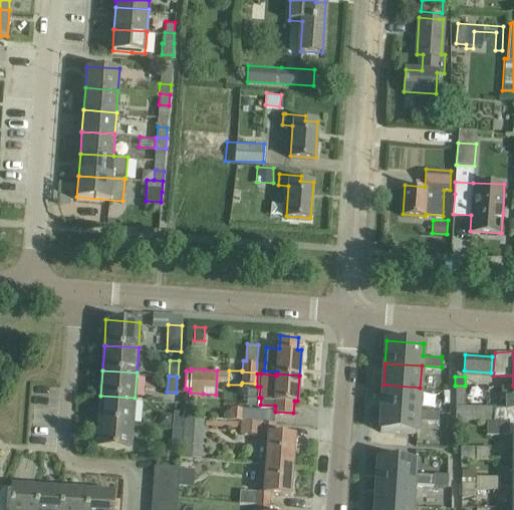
[(419,409),(420,388),(383,385),(381,407),(419,409)]
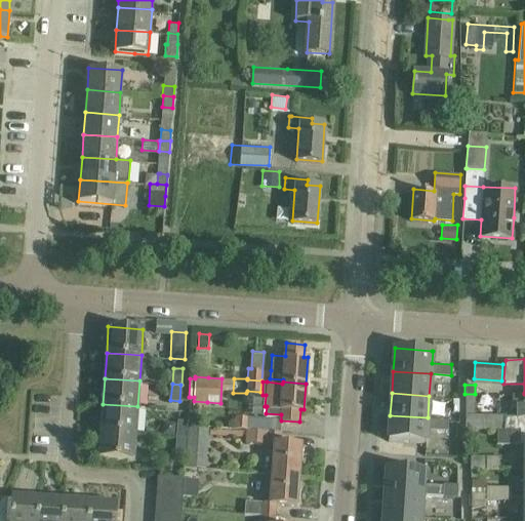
[(518,416),(524,416),(524,393),(524,394),(513,394),(512,406),(518,406),(518,416)]
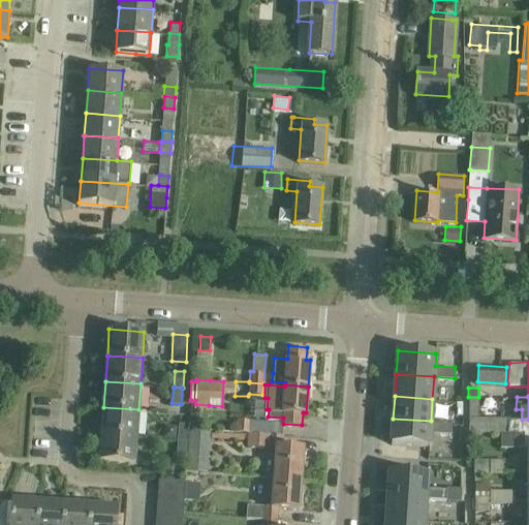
[(478,419),(478,397),(468,397),(468,430),(508,430),(508,419),(478,419)]
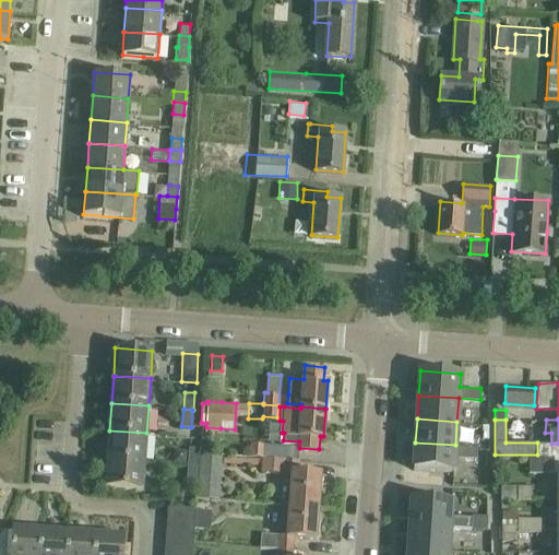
[(109,430),(107,458),(144,461),(146,433),(109,430)]
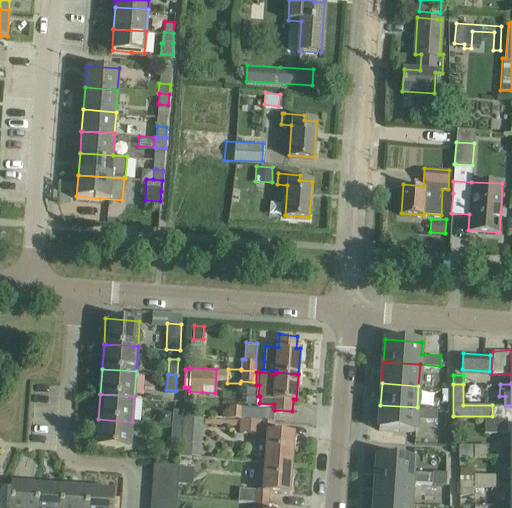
[(229,404),(228,416),(242,417),(243,405),(229,404)]
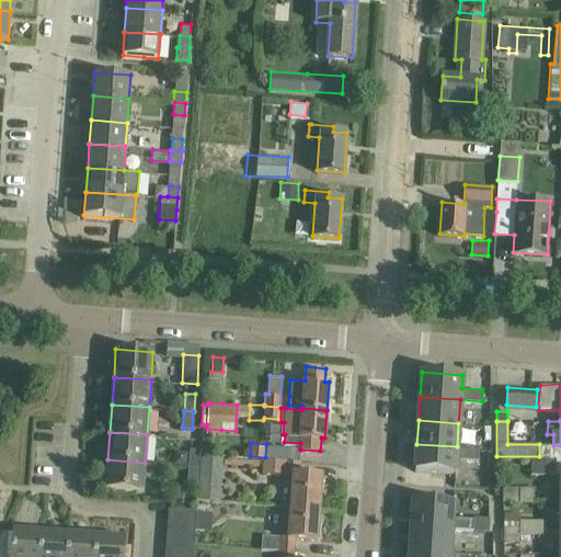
[(416,444),(415,469),(455,472),(456,458),(478,459),(479,448),(457,446),(416,444)]
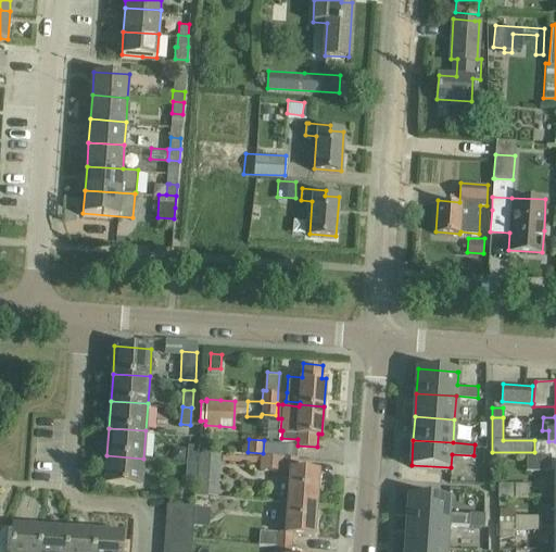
[(189,443),(187,460),(199,462),(199,450),(199,443),(189,443)]
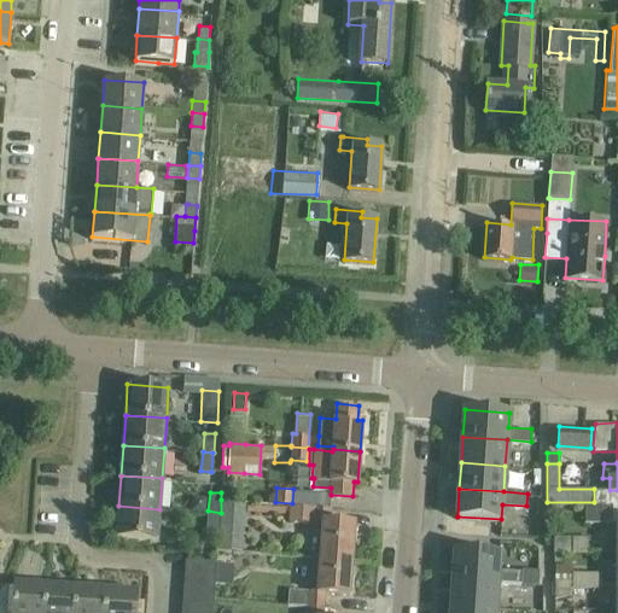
[(193,494),(192,508),(207,508),(207,495),(193,494)]
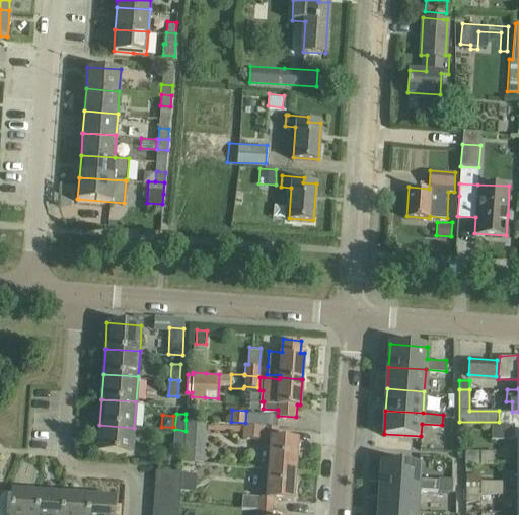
[(186,420),(186,431),(183,445),(182,459),(204,461),(207,422),(195,421),(186,420)]
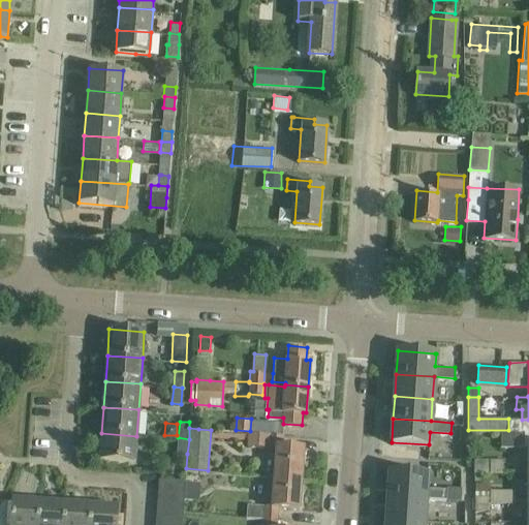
[(274,475),(302,477),(304,448),(282,445),(283,434),(270,433),(248,432),(247,444),(269,445),(269,446),(276,446),(274,475)]
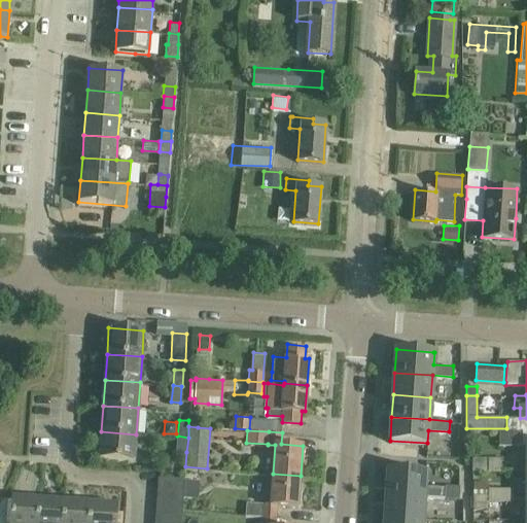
[(521,445),(521,430),(499,430),(499,444),(521,445)]
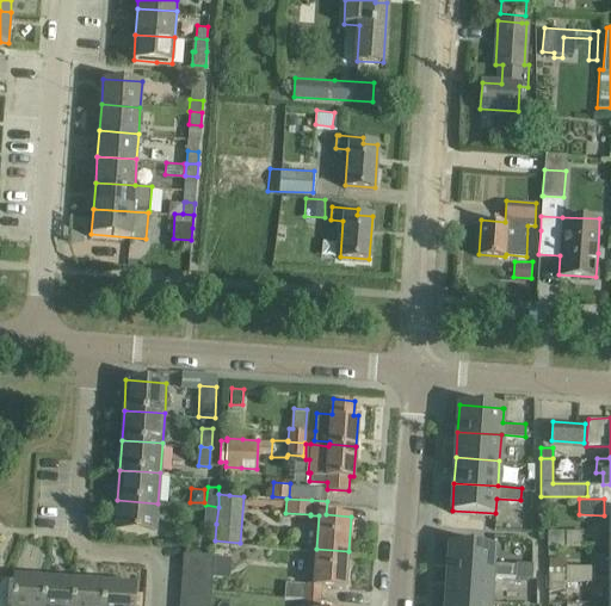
[(158,504),(117,500),(115,530),(155,533),(158,504)]
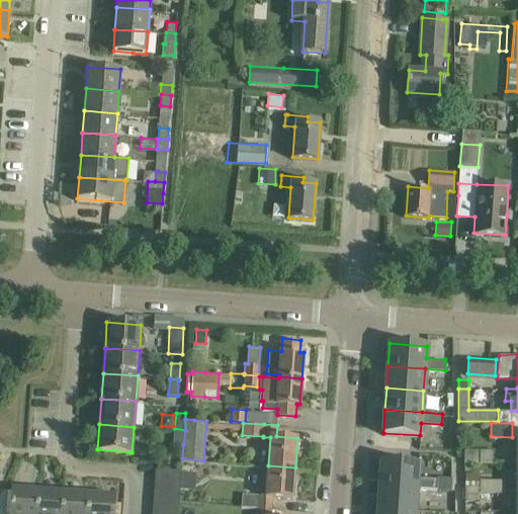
[(185,430),(174,428),(173,444),(183,444),(185,430)]
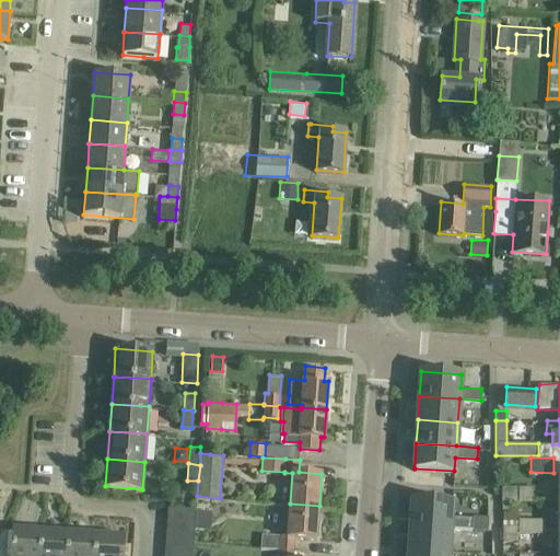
[(533,484),(501,485),(502,498),(518,498),(518,499),(534,499),(533,484)]
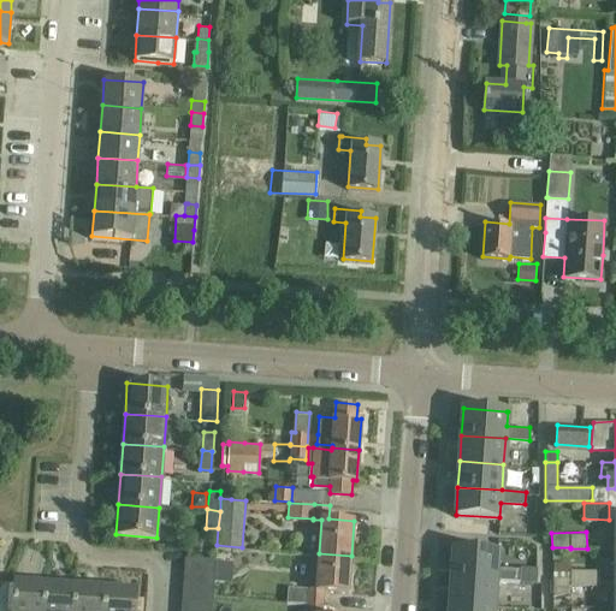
[(454,549),(451,575),(496,579),(520,580),(520,568),(497,567),(498,551),(454,549)]
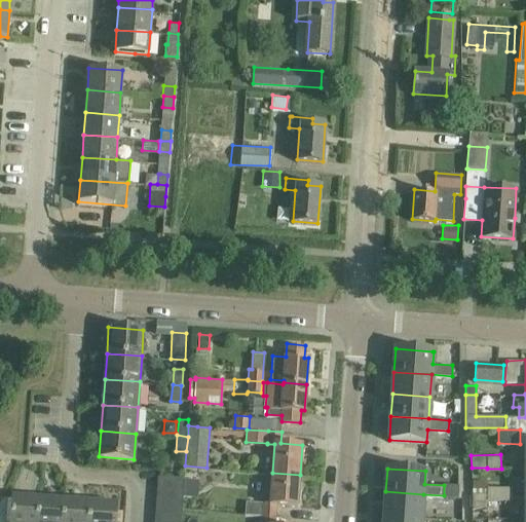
[(261,514),(275,515),(276,504),(298,505),(300,475),(272,473),(269,501),(246,499),(245,513),(250,514),(250,513),(261,514)]
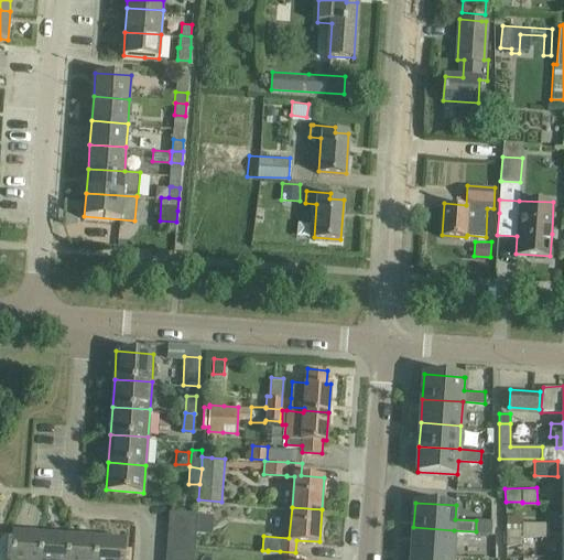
[(170,510),(169,524),(197,526),(198,512),(170,510)]
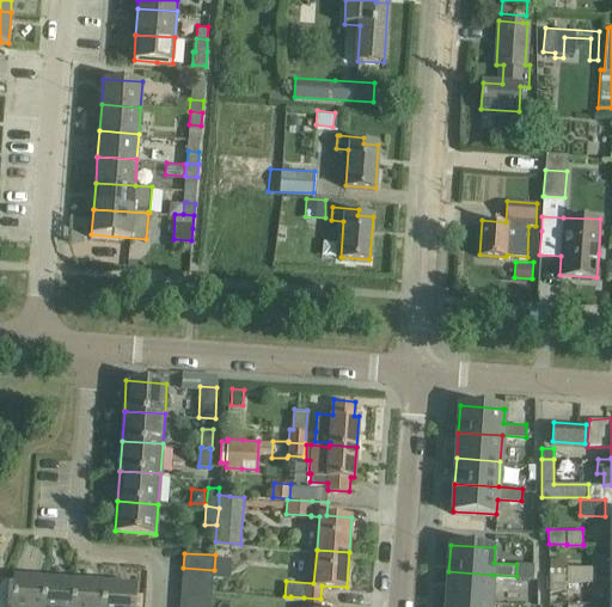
[(567,581),(581,581),(581,564),(549,564),(549,572),(567,572),(567,581)]
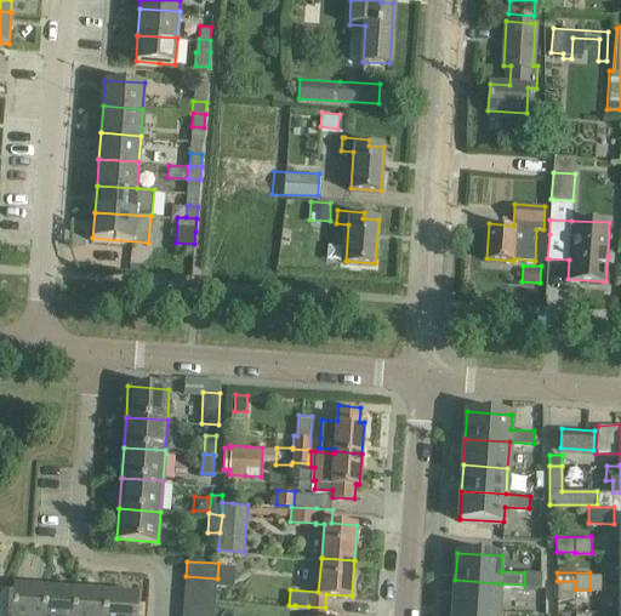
[(605,572),(590,572),(590,589),(605,589),(605,572)]
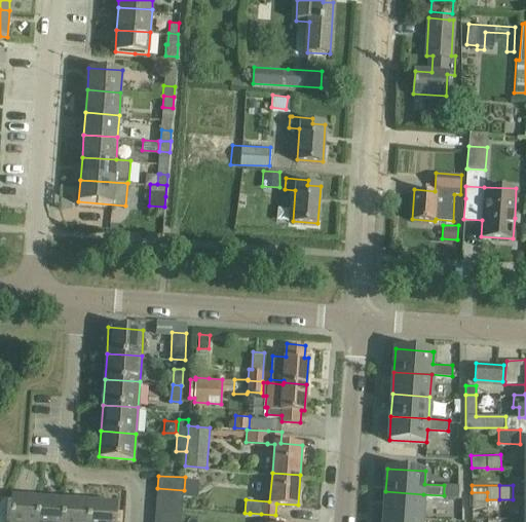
[(156,502),(183,505),(184,490),(157,488),(156,502)]
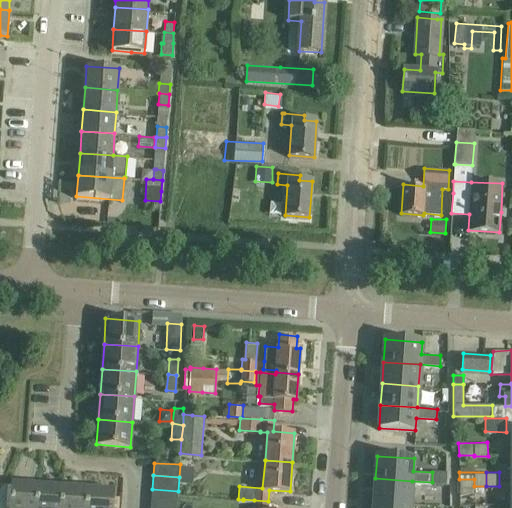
[(375,478),(374,500),(410,503),(412,481),(375,478)]
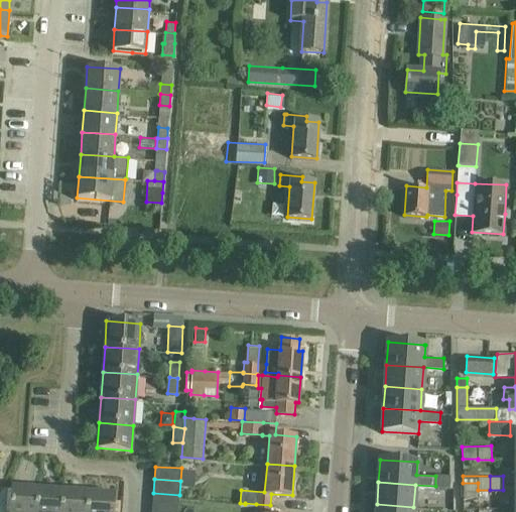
[(3,486),(0,492),(0,511),(35,511),(37,488),(12,486),(12,487),(4,486),(3,486)]
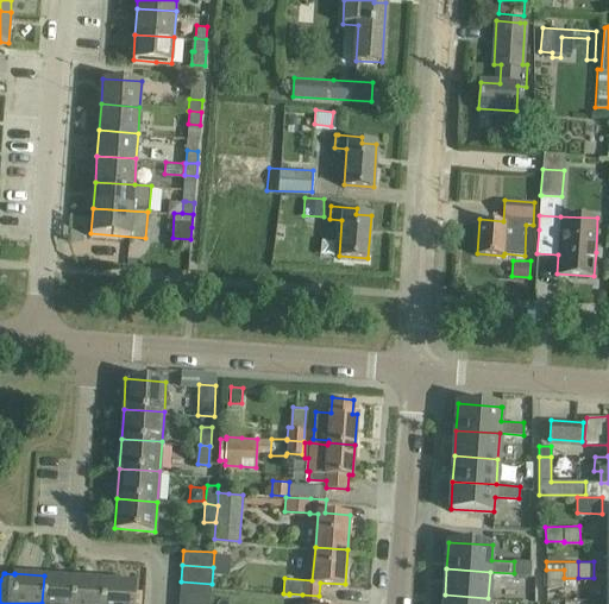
[(73,603),(75,578),(44,576),(42,603),(73,603)]
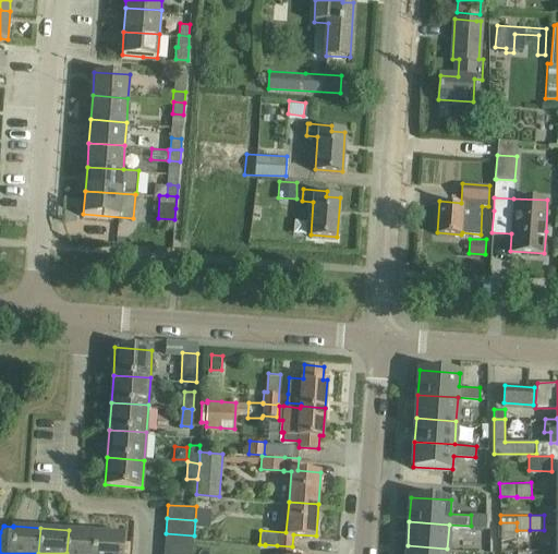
[(94,553),(96,532),(69,530),(67,553),(94,553)]
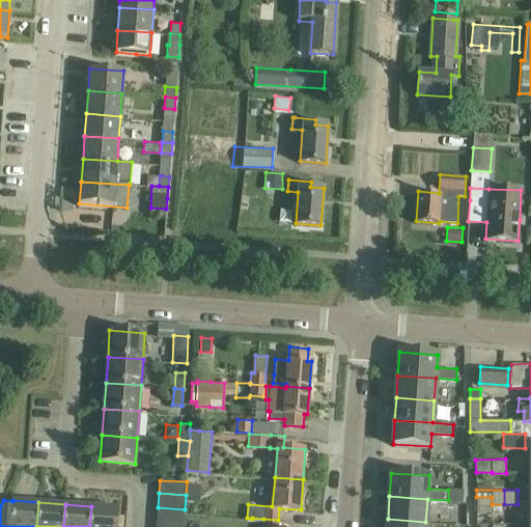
[(91,506),(89,526),(115,526),(117,514),(117,508),(91,506)]
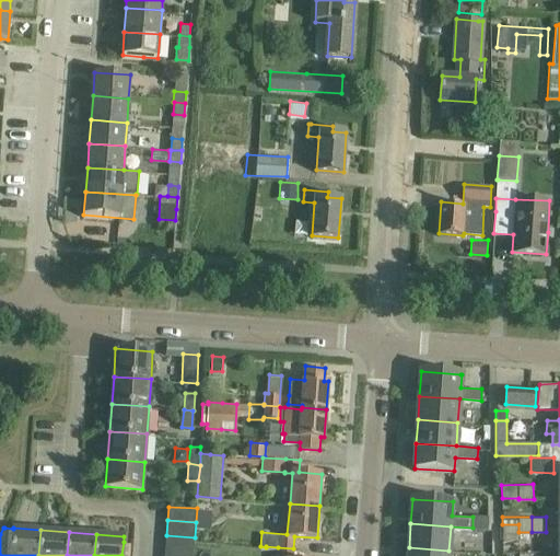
[(166,535),(165,548),(194,551),(195,537),(166,535)]
